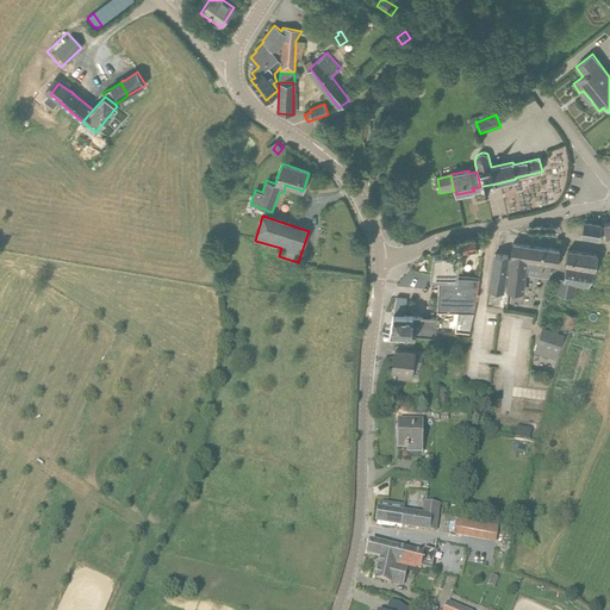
[(584,223),(582,236),(599,238),(602,226),(584,223)]
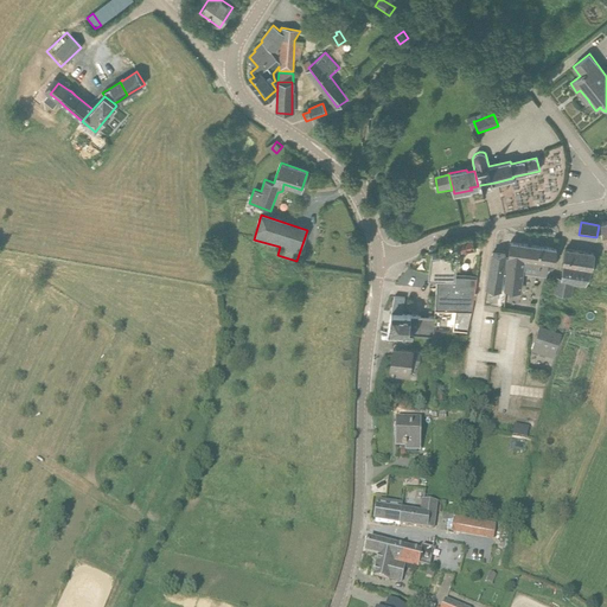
[(454,264),(457,264),(460,264),(460,251),(474,248),(472,236),(454,240),(441,244),(442,248),(432,253),(441,253),(453,253),(452,263),(454,263),(454,264)]
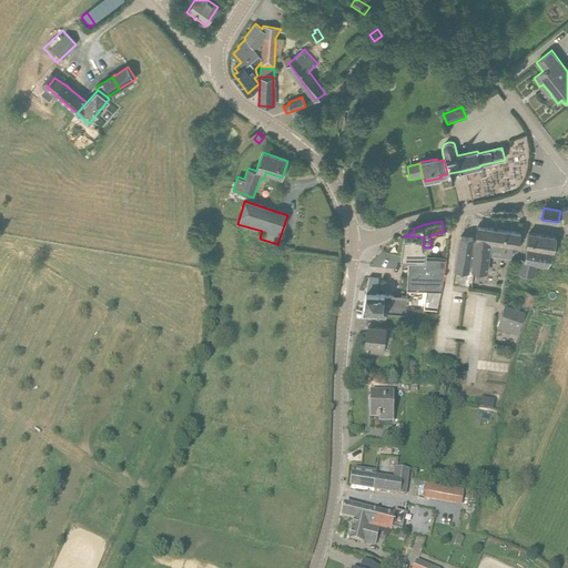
[(477,227),(476,237),(472,271),(485,272),(487,256),(503,259),(504,253),(511,254),(513,245),(519,246),(520,243),(521,233),(499,230),(477,227)]
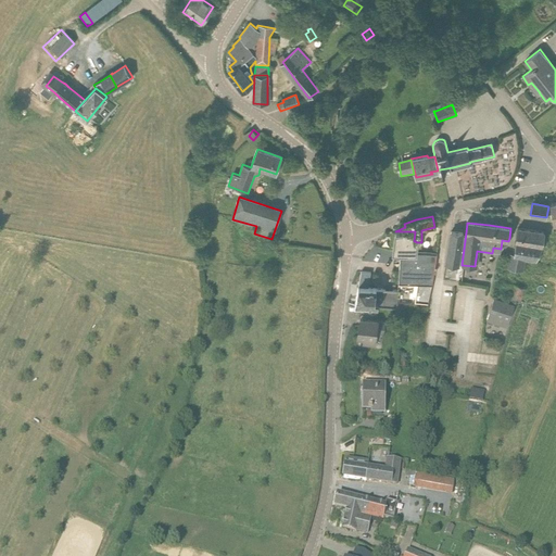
[(517,228),(516,239),(514,254),(509,253),(505,268),(523,272),(526,258),(536,261),(542,248),(544,232),(517,228)]
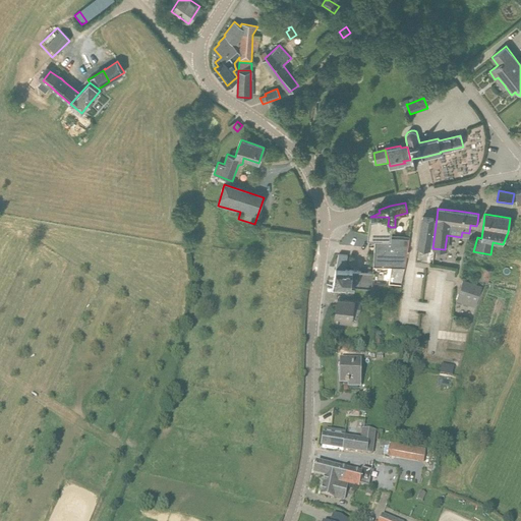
[(370,217),(368,232),(368,233),(391,236),(391,233),(392,227),(390,227),(390,226),(388,226),(389,217),(379,217),(370,217)]
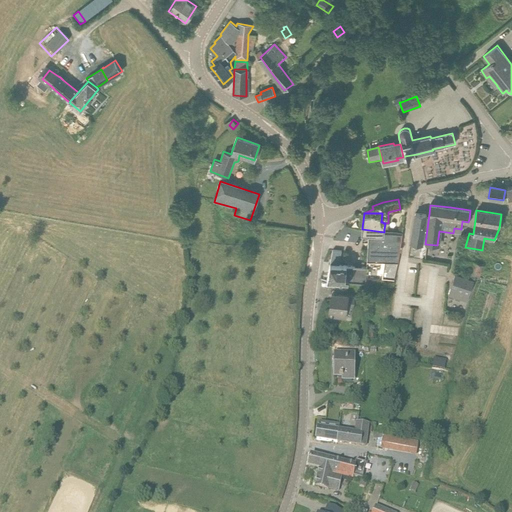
[(415,213),(412,236),(411,236),(410,245),(422,246),(426,214),(415,213)]
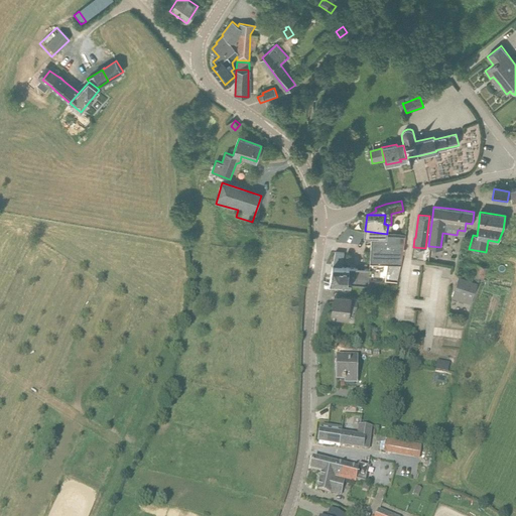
[(371,238),(370,251),(370,262),(371,262),(371,264),(370,270),(369,270),(368,281),(382,282),(383,281),(385,281),(385,280),(397,281),(403,258),(403,254),(405,234),(387,231),(387,234),(372,232),(371,238)]
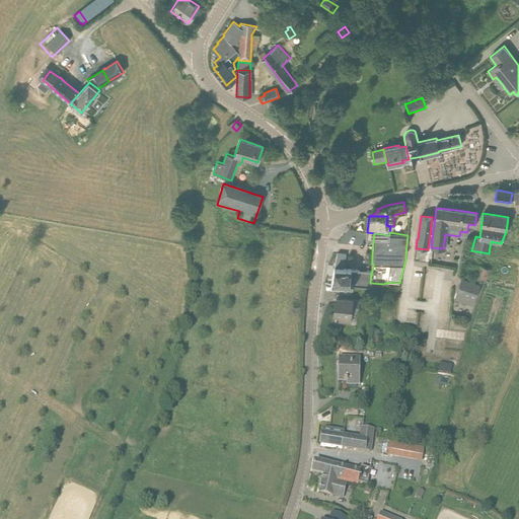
[(432,249),(427,250),(425,262),(431,263),(431,262),(433,262),(434,252),(431,252),(432,249)]
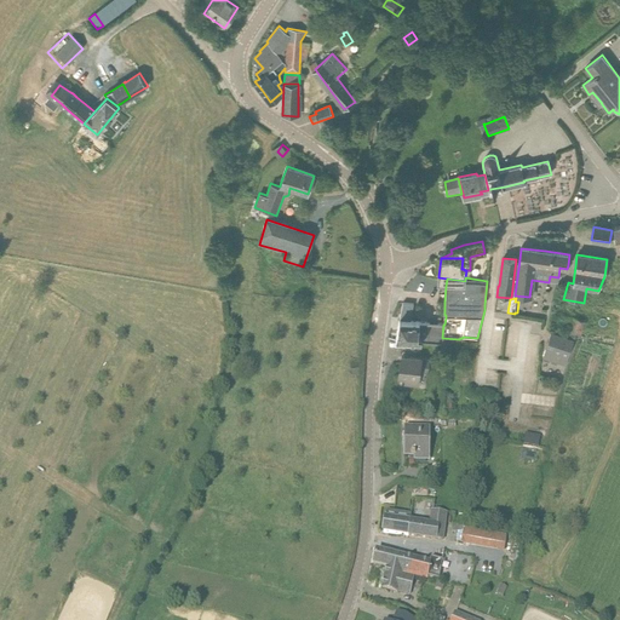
[(438,325),(429,323),(419,322),(407,321),(412,304),(406,304),(400,320),(396,339),(396,340),(411,342),(420,343),(426,343),(452,346),(448,356),(452,357),(459,339),(442,338),(443,325),(438,325)]
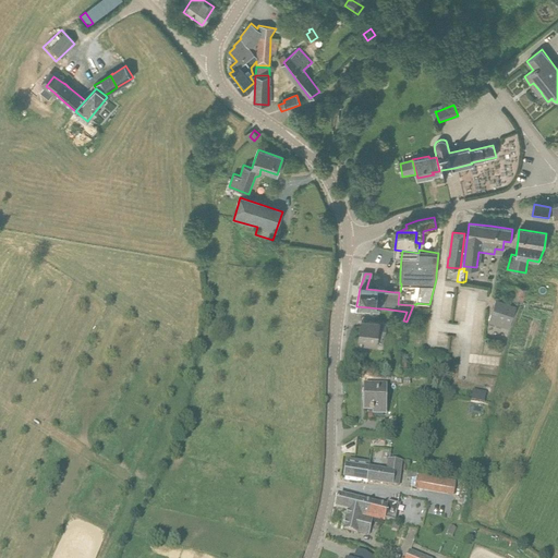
[(522,305),(528,289),(514,284),(509,300),(522,305)]
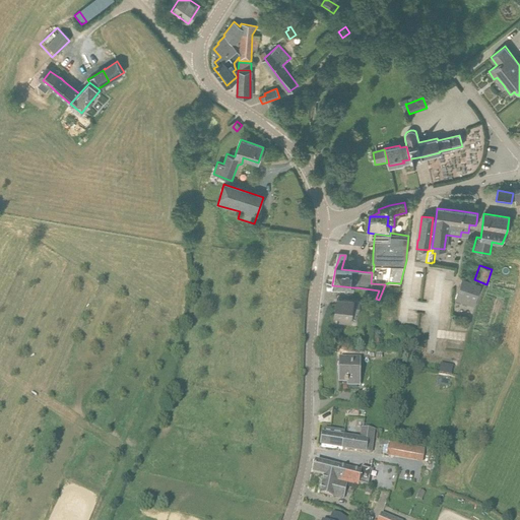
[(480,284),(462,278),(455,301),(474,307),(480,284)]
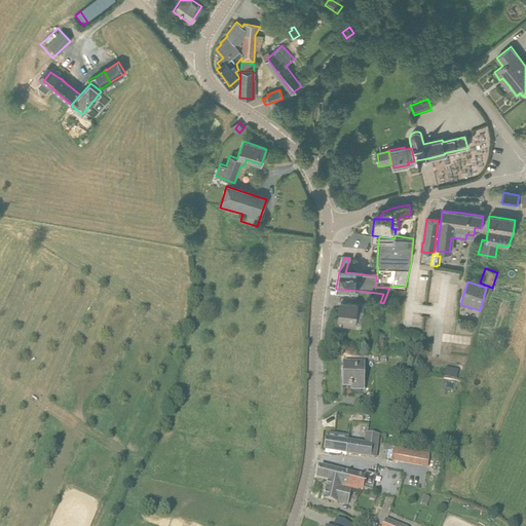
[(340,302),(339,309),(338,320),(345,321),(345,326),(355,328),(357,315),(364,316),(365,304),(359,303),(359,305),(340,302)]
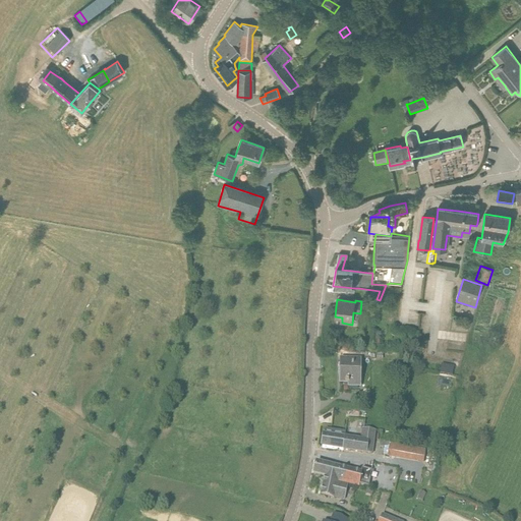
[(381,334),(380,334),(374,334),(369,334),(368,350),(380,351),(381,334)]
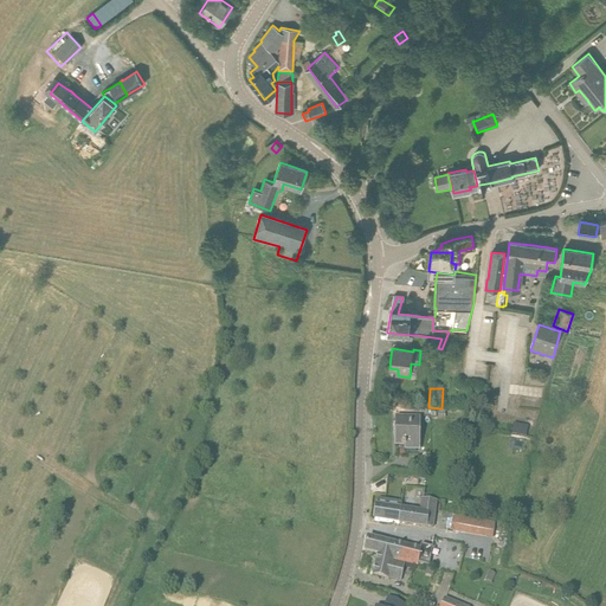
[(418,449),(416,418),(405,418),(405,420),(397,420),(397,445),(401,445),(401,446),(406,446),(406,445),(413,445),(417,445),(417,449),(418,449)]
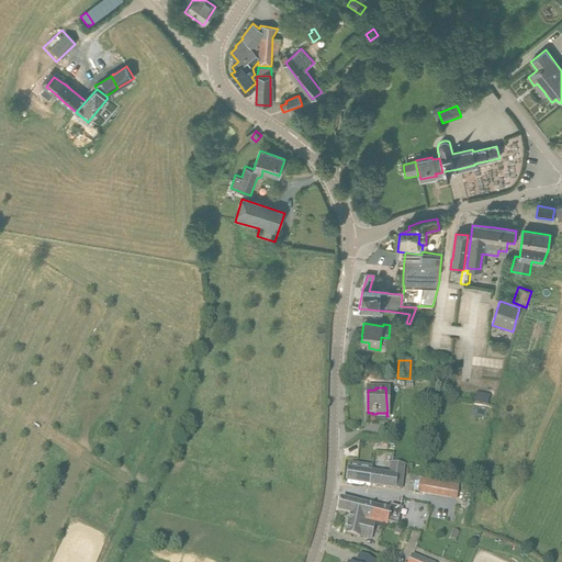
[(489,397),(476,395),(474,405),(486,407),(489,397)]
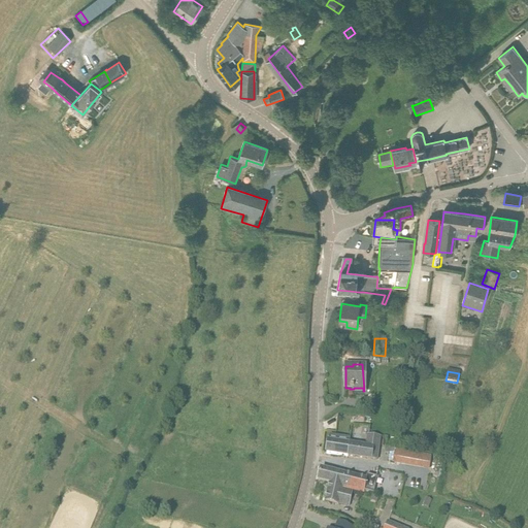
[(366,446),(349,444),(348,456),(376,459),(380,435),(367,434),(366,446)]
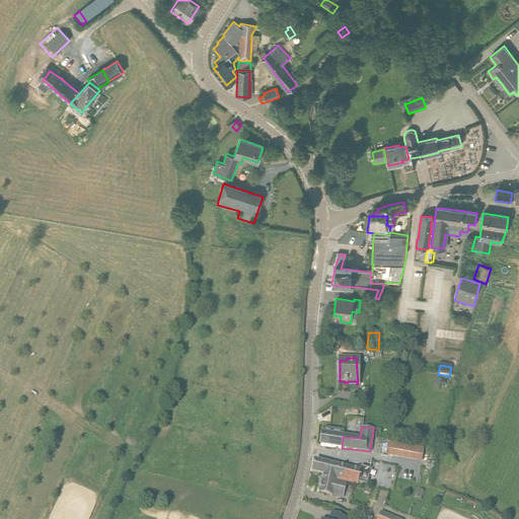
[(332,436),(322,435),(321,435),(320,446),(330,447),(342,448),(343,437),(332,436)]
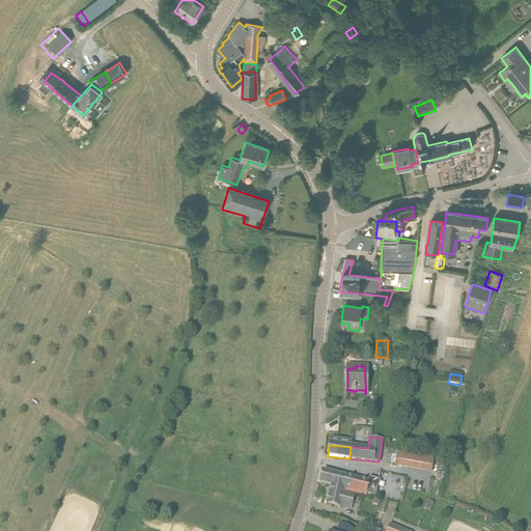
[(392,456),(390,466),(399,468),(400,458),(399,458),(400,452),(388,449),(387,455),(392,456)]
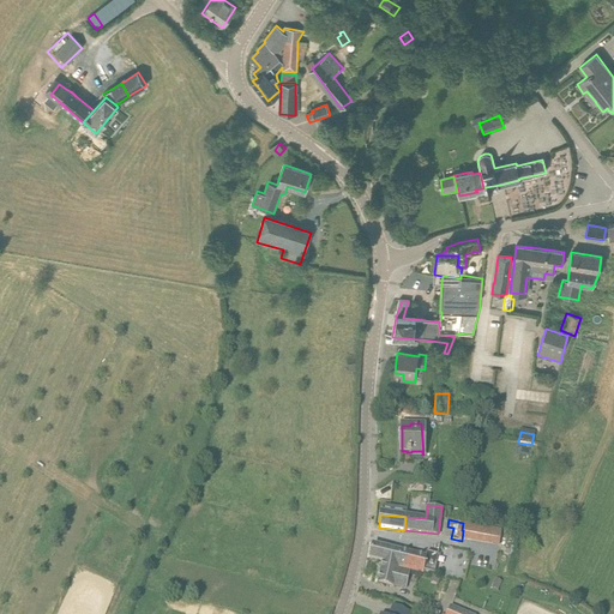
[(499,545),(501,531),(474,527),(471,540),(499,545)]
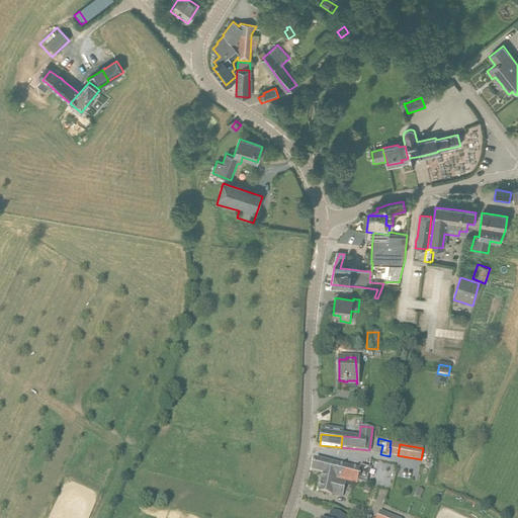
[(346,481),(336,479),(336,477),(339,465),(315,460),(312,471),(323,475),(319,492),(343,498),(346,481)]
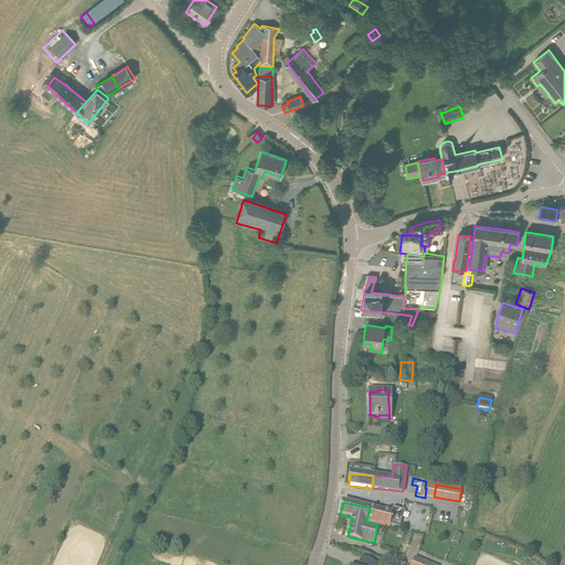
[(370,508),(366,520),(400,528),(403,511),(393,509),(392,513),(370,508)]
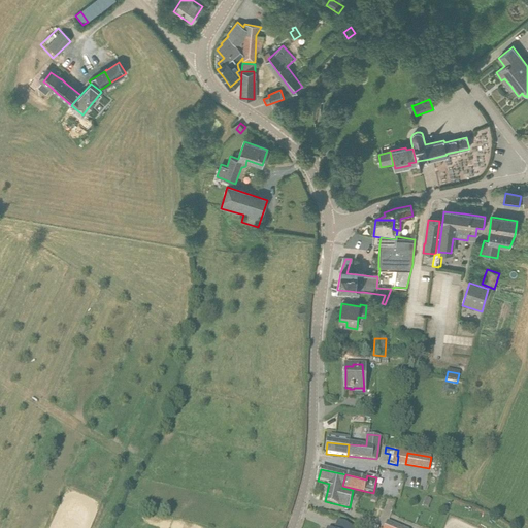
[(431,500),(425,498),(422,505),(427,508),(431,500)]
